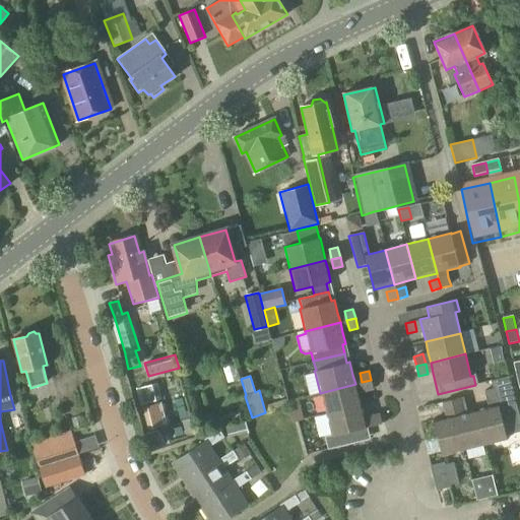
[(489,406),(474,410),(483,444),(505,439),(504,436),(501,424),(519,419),(513,393),(511,388),(508,377),(492,381),(494,389),(483,392),(489,406)]
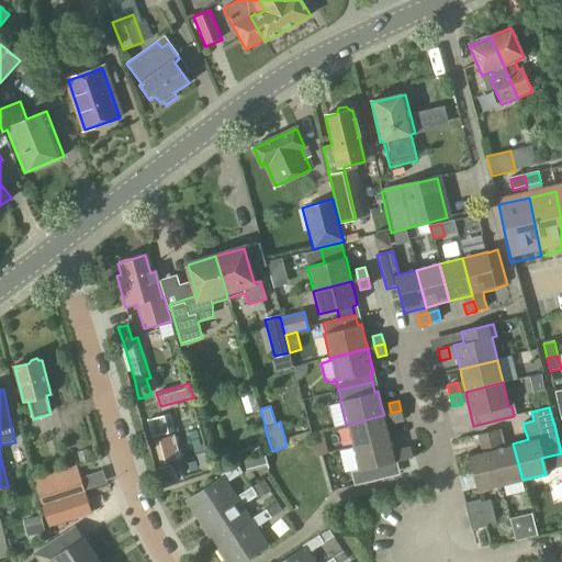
[(404,422),(401,411),(391,413),(394,424),(404,422)]
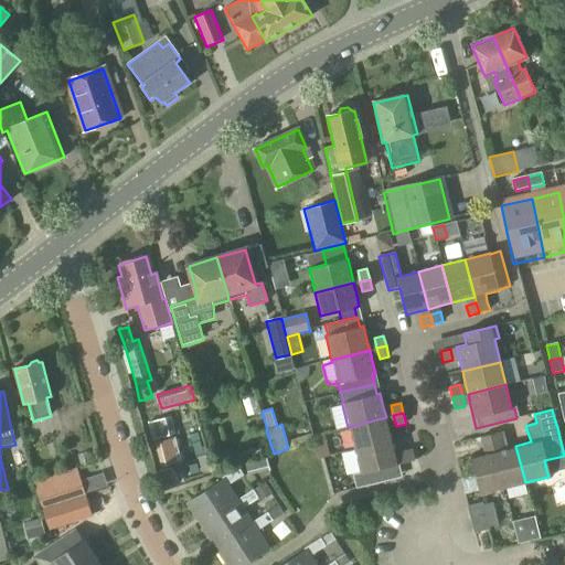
[(156,439),(173,435),(170,416),(152,422),(156,439)]
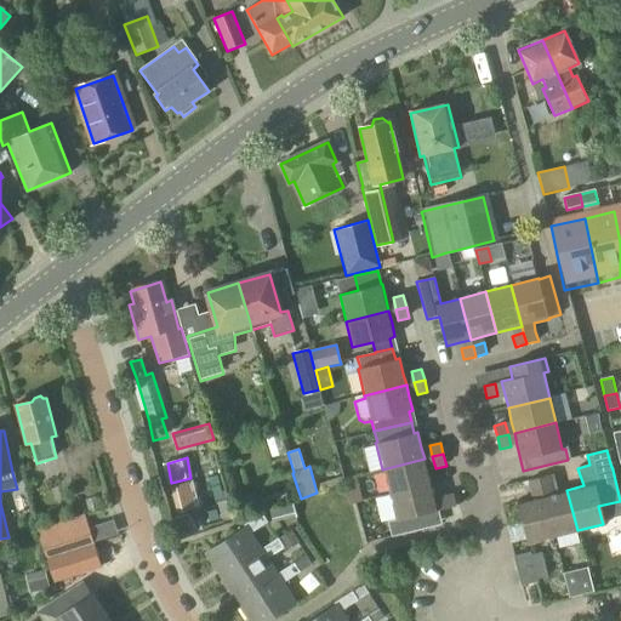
[(425,459),(382,469),(388,494),(431,483),(427,471),(425,459)]
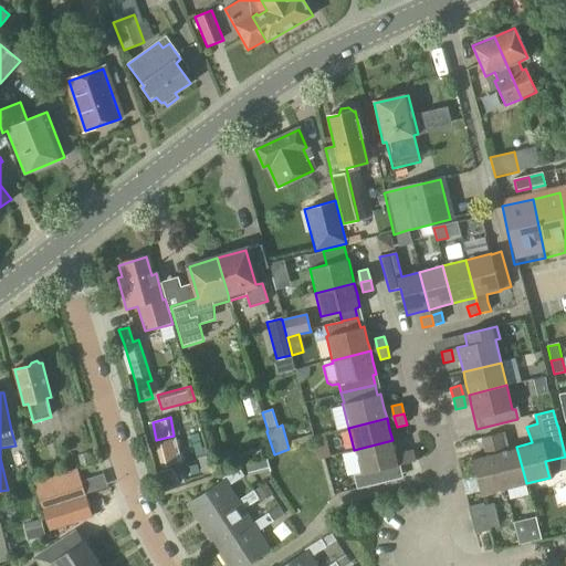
[(502,433),(489,436),(492,447),(493,452),(502,489),(526,483),(516,447),(506,449),(502,433)]
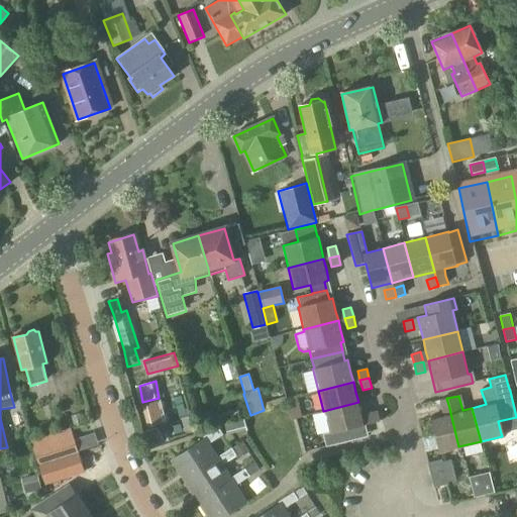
[(446,398),(439,400),(441,409),(449,408),(446,398)]
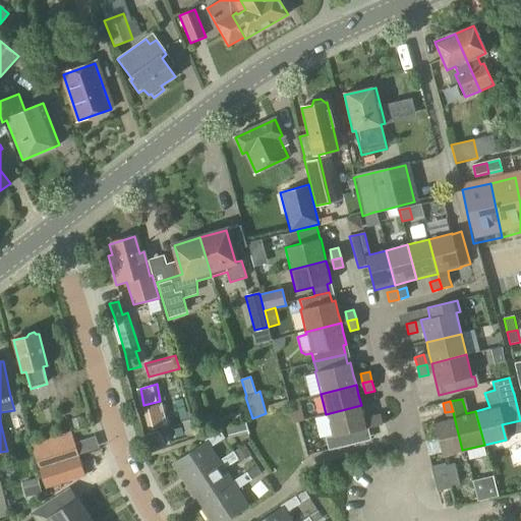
[(149,431),(167,426),(161,403),(142,408),(149,431)]
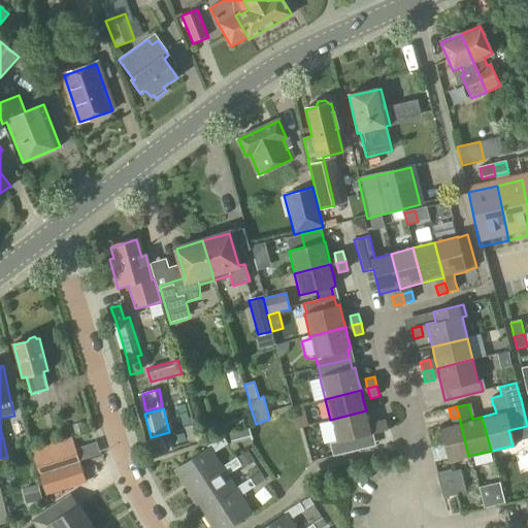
[(335,442),(329,443),(333,457),(360,450),(357,438),(371,434),(369,424),(366,410),(330,420),(335,441),(335,442)]
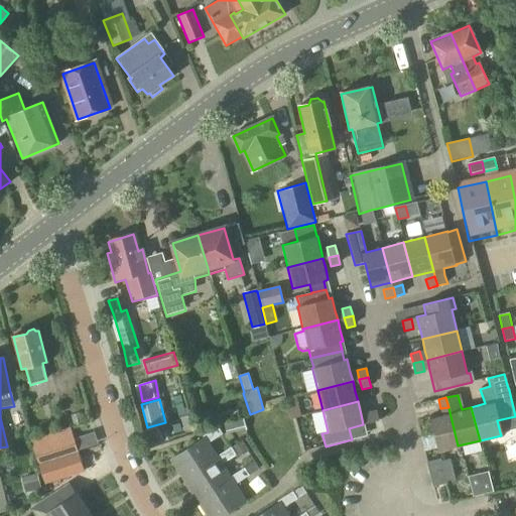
[(182,403),(174,405),(177,417),(186,415),(183,402),(182,403)]
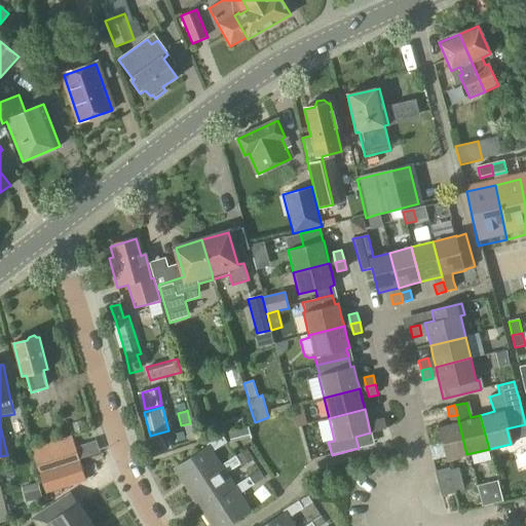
[(375,420),(377,430),(386,428),(384,418),(375,420)]
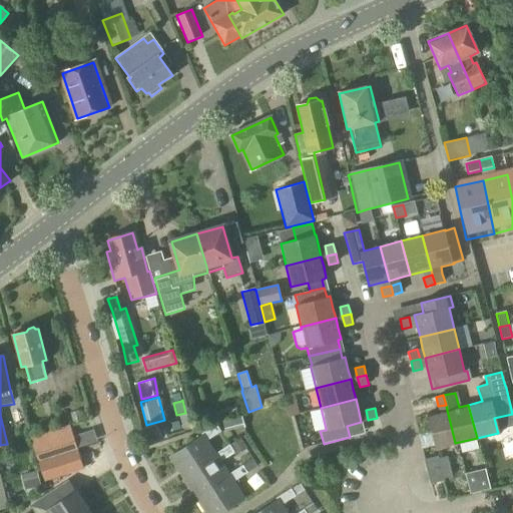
[(439,412),(426,416),(434,449),(455,443),(447,410),(439,412)]
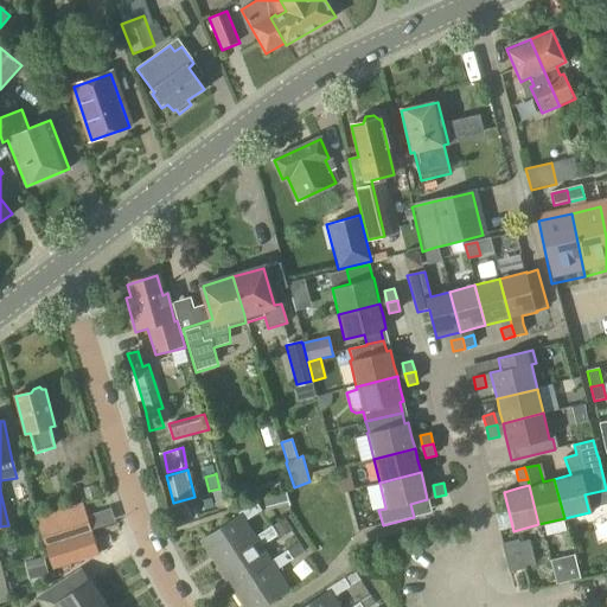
[(221,493),(211,496),(216,515),(225,512),(221,493)]
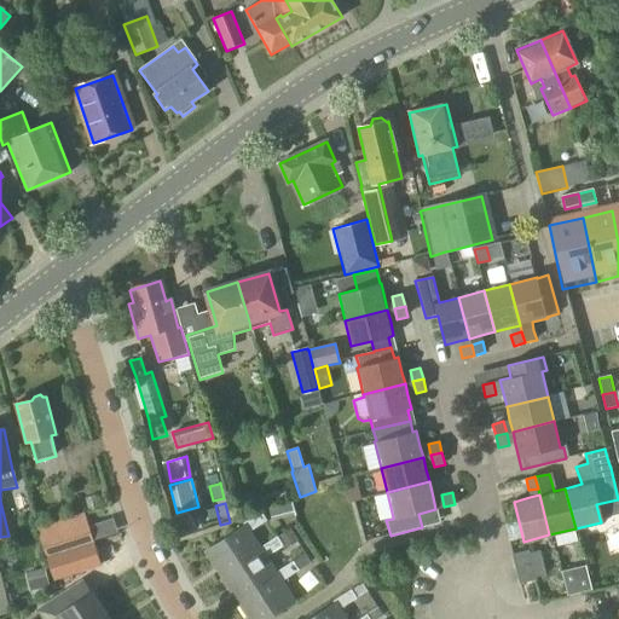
[(180,536),(195,531),(204,528),(198,509),(189,512),(174,516),(180,536)]
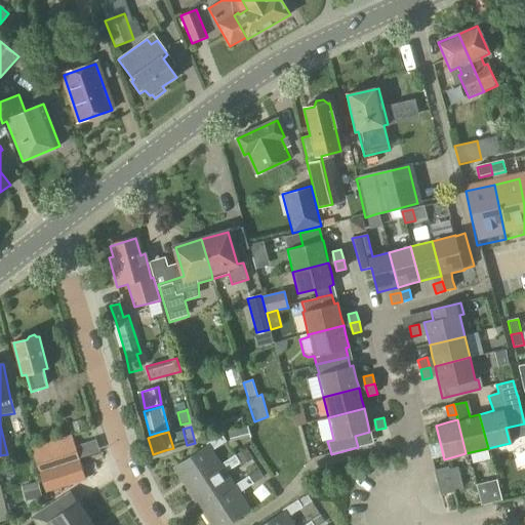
[(188,490),(248,452),(246,449),(235,456),(235,455),(219,466),(210,452),(226,442),(220,435),(205,444),(207,447),(174,469),(188,490)]
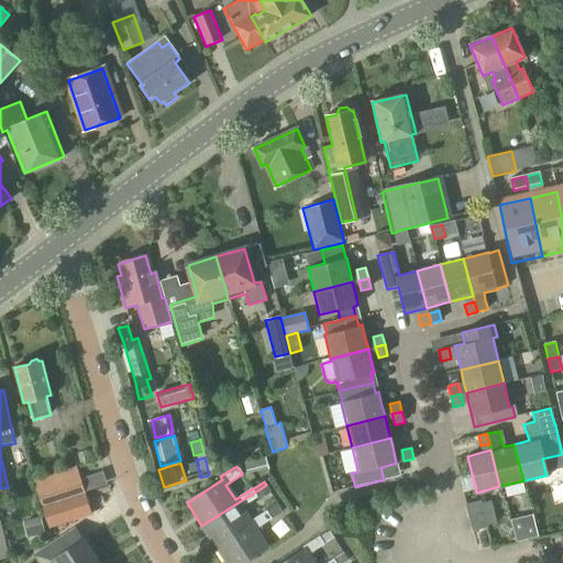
[(43,507),(85,494),(79,478),(39,492),(43,507)]
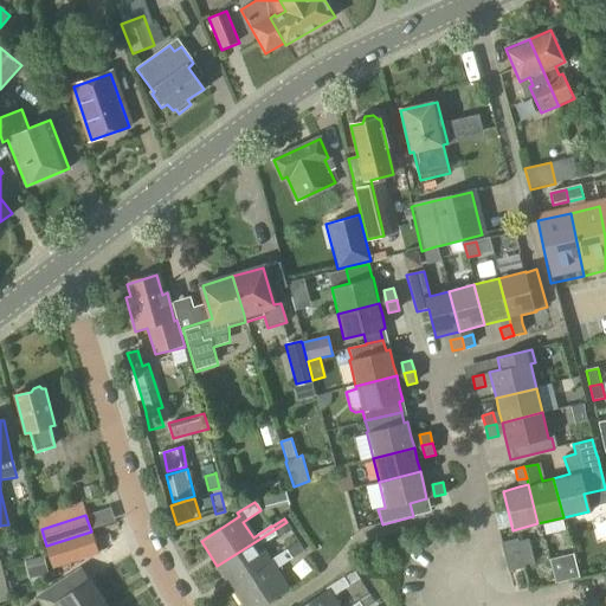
[(232,591),(302,546),(300,542),(269,561),(259,546),(277,534),(279,539),(291,530),(287,522),(217,566),(232,591)]
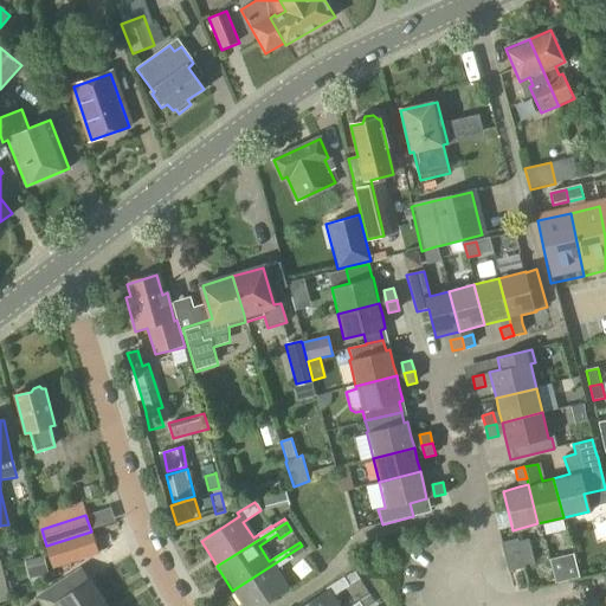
[(91,532),(46,546),(53,567),(98,553),(91,532)]
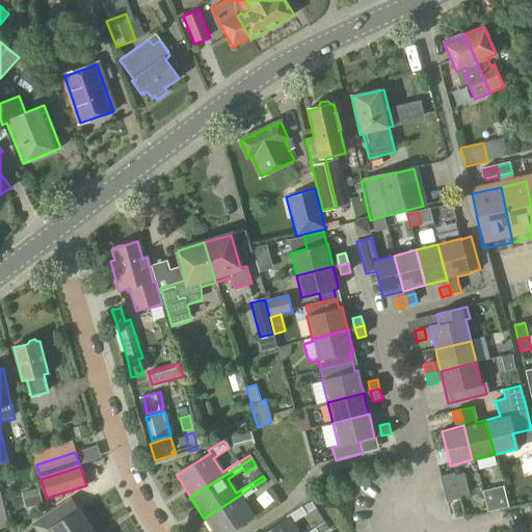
[(446,502),(460,498),(454,473),(440,476),(446,502)]
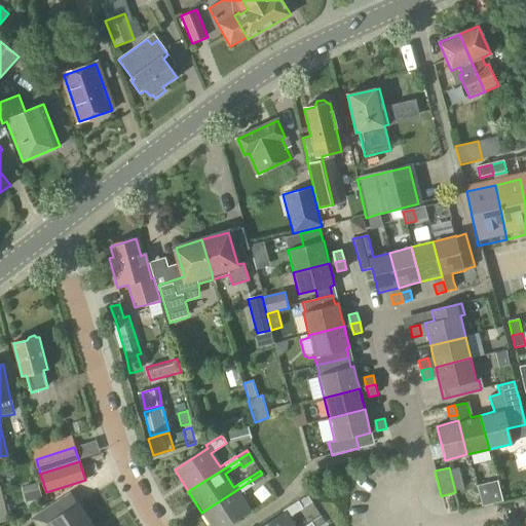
[(262,474),(201,513),(210,525),(227,525),(251,511),(238,494),(254,485),(256,488),(266,481),(262,474)]
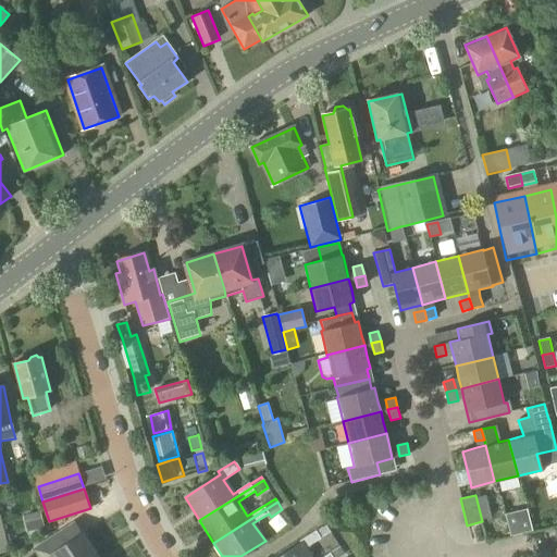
[(301,545),(283,556),(308,556),(304,549),(321,539),(316,531),(299,541),(301,545)]
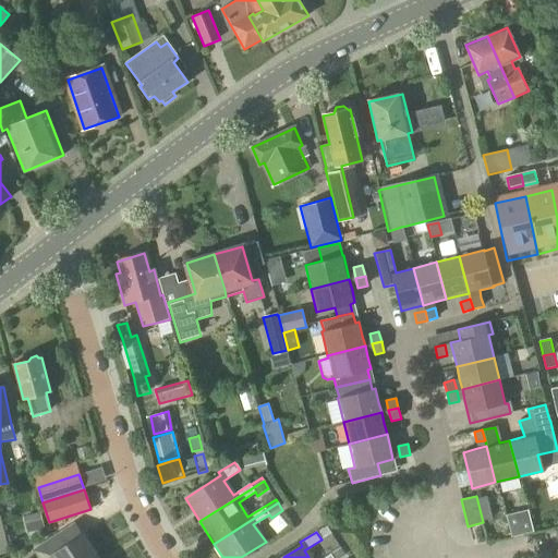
[(98,557),(99,557),(84,534),(83,535),(64,547),(56,534),(32,549),(37,557),(50,557),(53,556),(53,557),(98,557)]
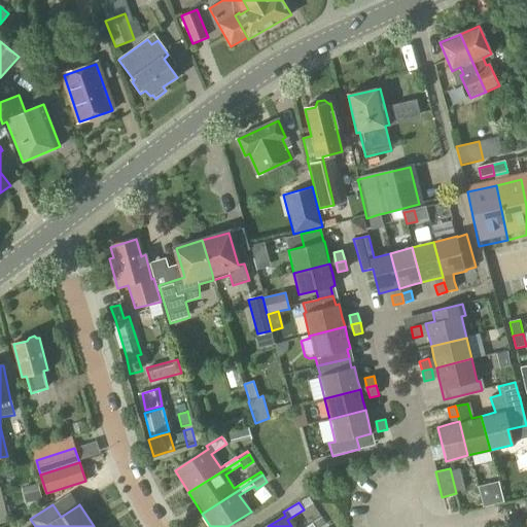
[(322,526),(326,525),(321,517),(312,523),(306,526),(322,526)]
